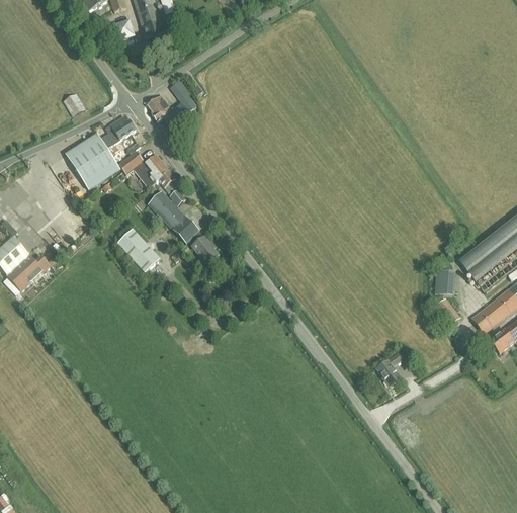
[(106,0),(83,0),(88,10),(95,6),(98,7),(101,5),(100,3),(106,0)]
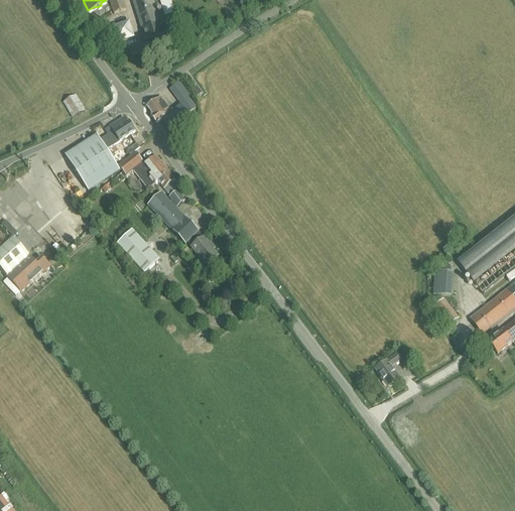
[(110,0),(113,10),(126,6),(124,0),(110,0)]
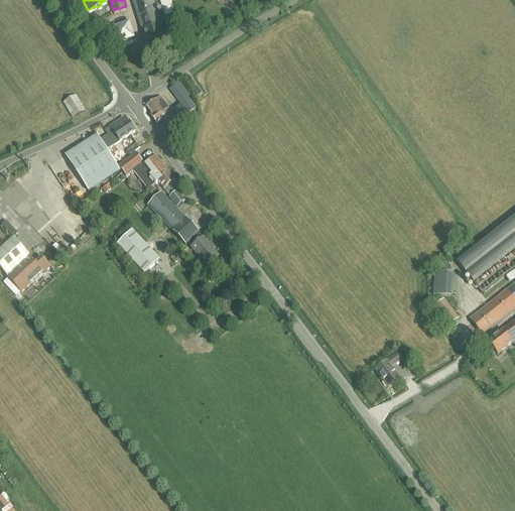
[(144,34),(148,48),(174,40),(169,26),(167,18),(160,20),(155,5),(153,0),(133,0),(136,11),(144,34)]
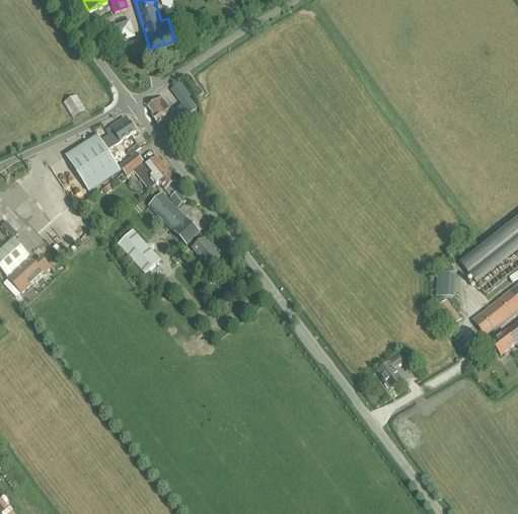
[(162,0),(165,11),(175,8),(172,0),(162,0)]
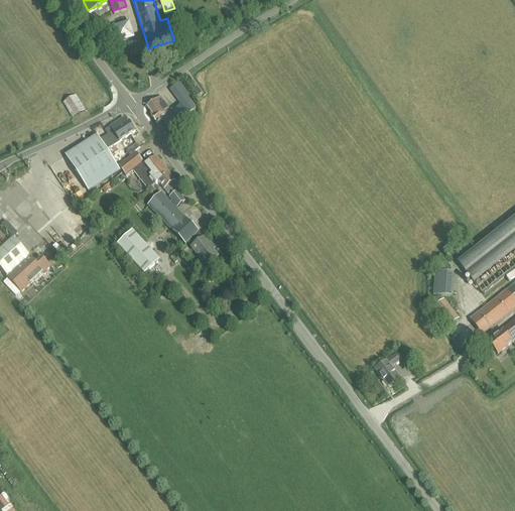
[(113,21),(119,38),(135,33),(130,16),(113,21)]
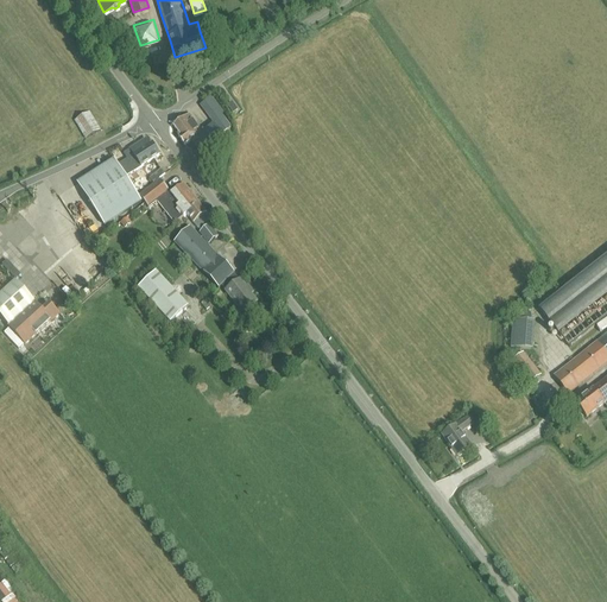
[(219,131),(228,124),(219,111),(221,109),(210,94),(200,101),(213,120),(201,128),(188,111),(172,121),(179,131),(177,133),(183,141),(189,138),(202,154),(225,138),(219,131)]
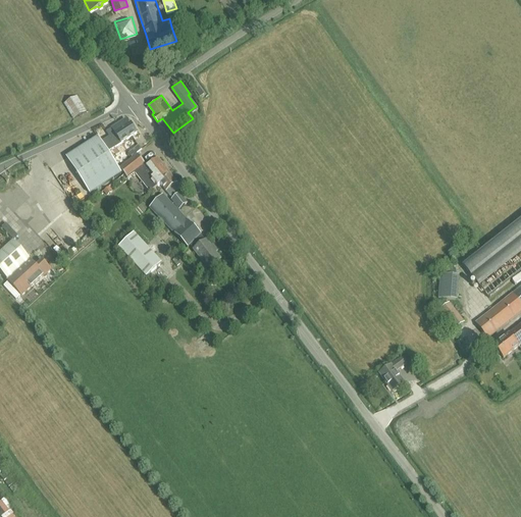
[(200,95),(203,92),(199,86),(195,88),(200,95)]
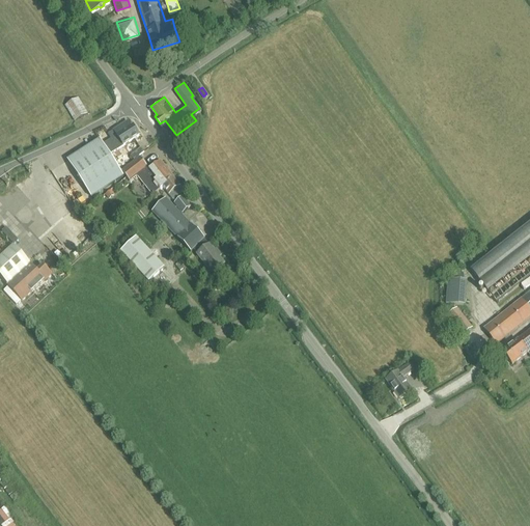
[(65,102),(74,117),(86,110),(77,94),(65,102)]
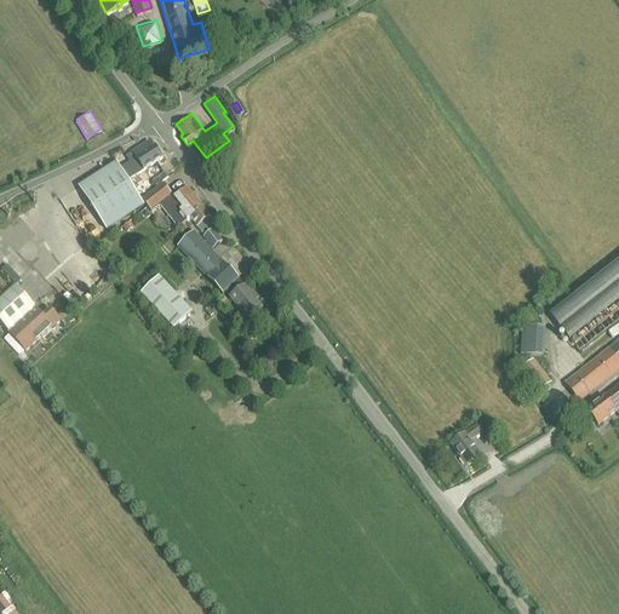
[(130,159),(119,166),(126,177),(161,155),(152,141),(149,142),(147,138),(131,148),(131,149),(125,153),(130,159)]
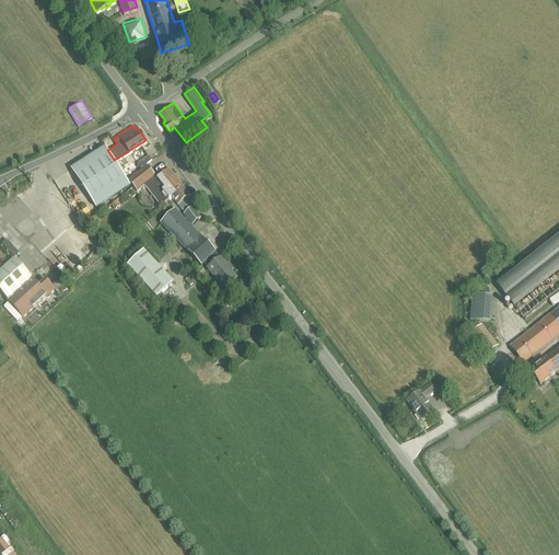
[(129,183),(114,160),(107,150),(103,145),(70,165),(80,180),(96,205),(129,183)]
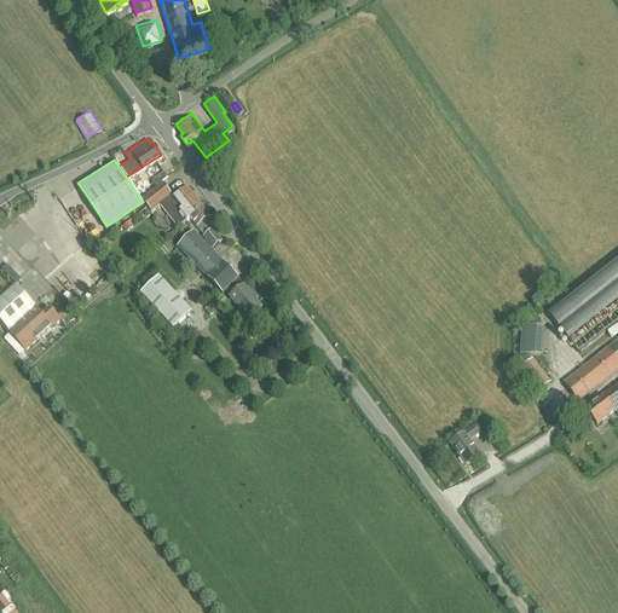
[(156,181),(168,172),(163,167),(151,177),(156,181)]
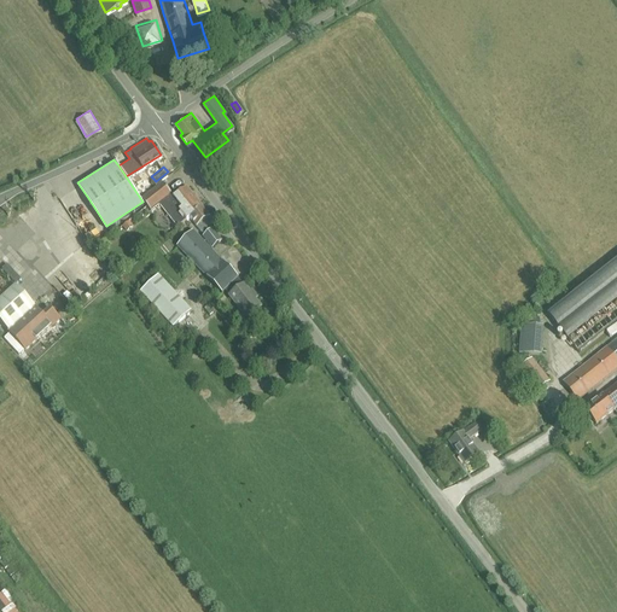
[(185,216),(188,214),(202,204),(186,184),(173,193),(161,179),(140,196),(150,208),(158,202),(176,223),(185,216)]
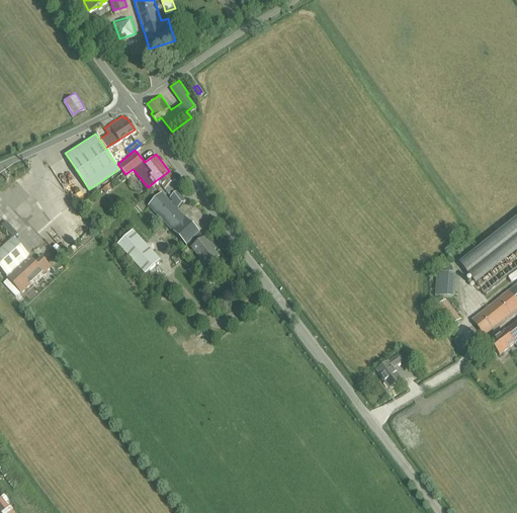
[(178,182),(169,171),(158,179),(170,194),(169,195),(177,205),(185,198),(175,185),(178,182)]
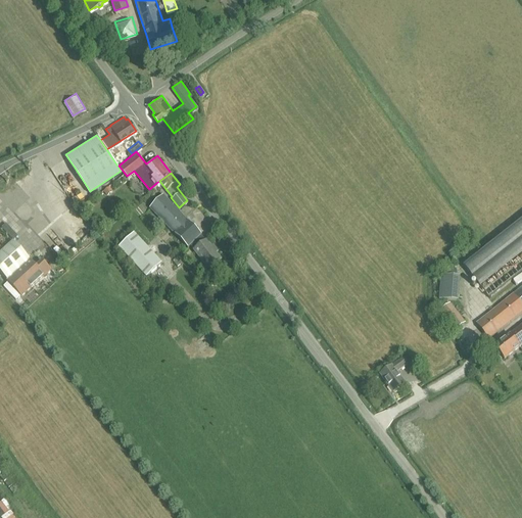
[(212,262),(220,256),(205,237),(204,238),(200,233),(200,232),(162,193),(149,205),(187,245),(189,242),(201,259),(199,260),(206,269),(215,264),(212,262)]
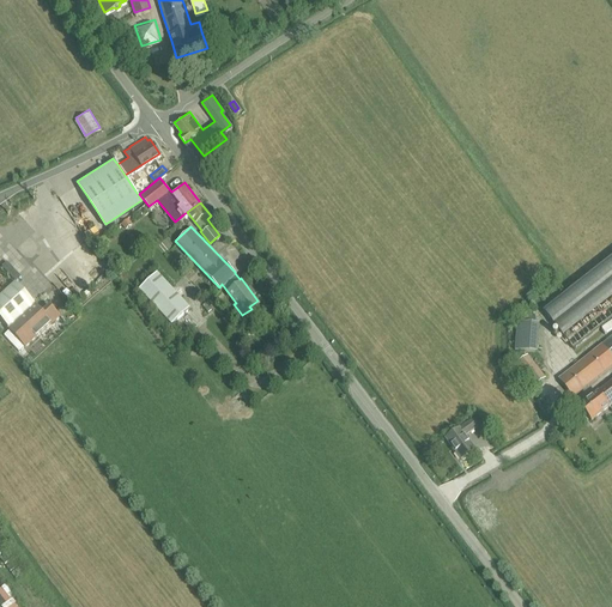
[(573,345),(611,313),(611,252),(543,308),(573,345)]
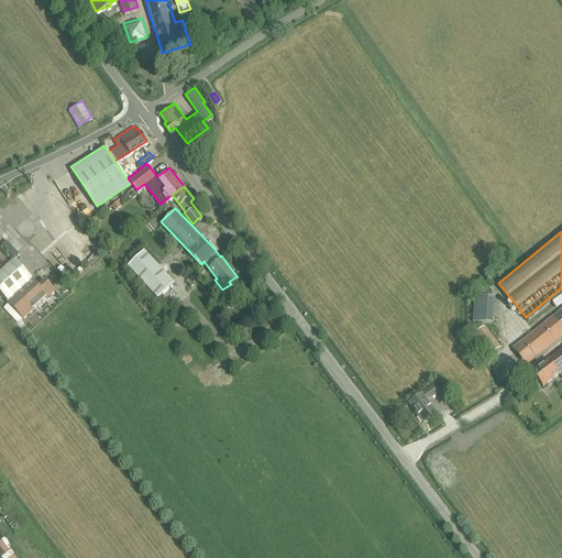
[(7,238),(1,242),(14,255),(19,251),(7,238)]
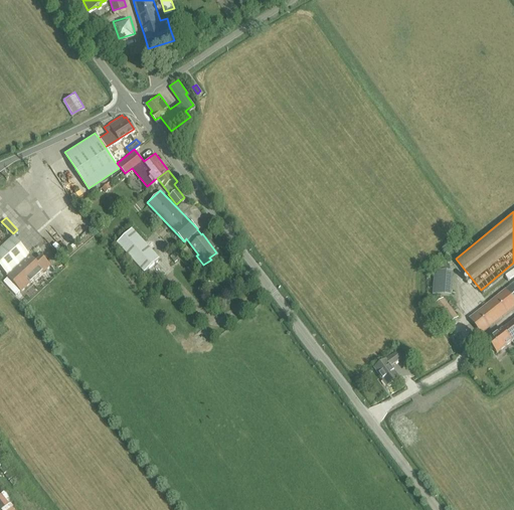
[(117,240),(143,270),(159,256),(132,226),(117,240)]
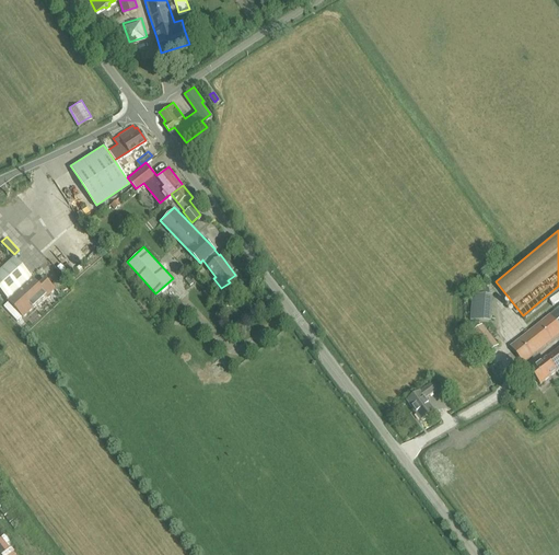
[(13,255),(0,267),(0,289),(8,297),(7,298),(8,299),(3,304),(18,319),(22,313),(23,314),(47,291),(48,292),(55,286),(45,276),(38,281),(13,255)]
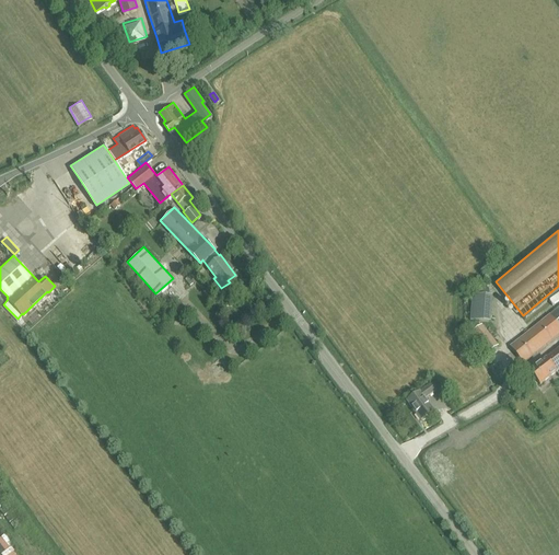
[(488,286),(484,280),(477,285),(477,290),(487,291),(488,286)]
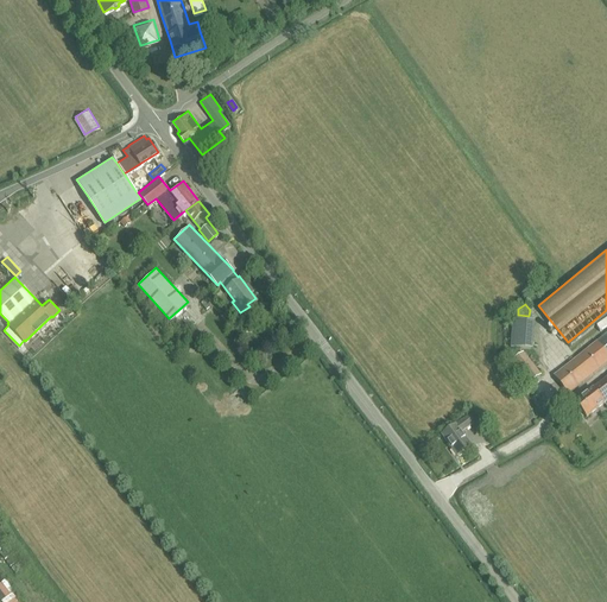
[(530,346),(531,317),(512,316),(511,343),(530,346)]
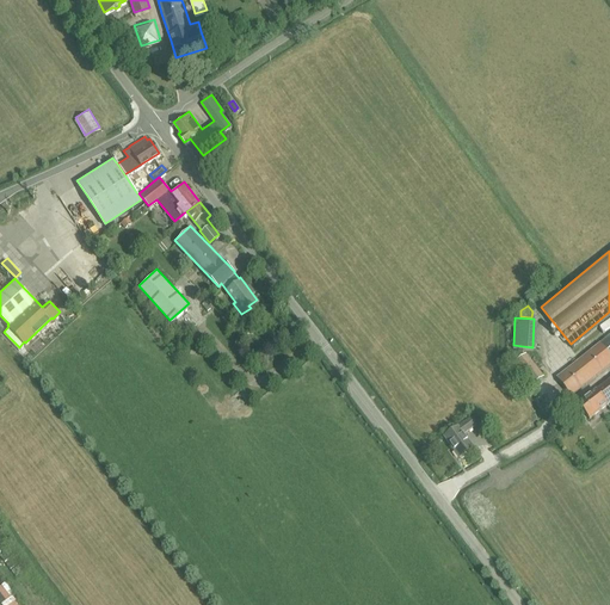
[(570,391),(609,359),(609,331),(556,375),(570,391)]
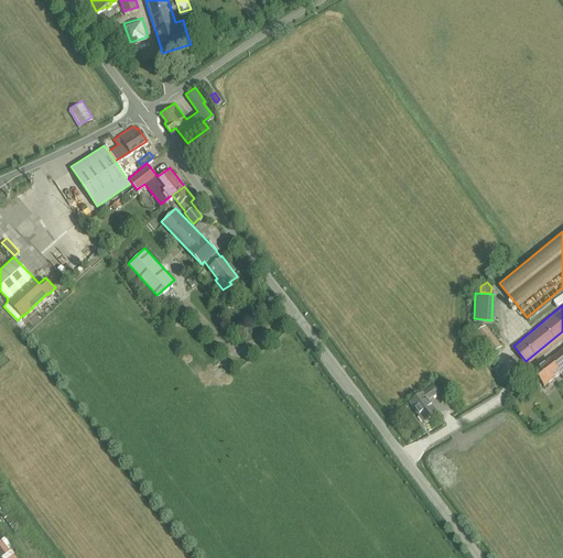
[(543,383),(562,367),(562,346),(533,369),(543,383)]
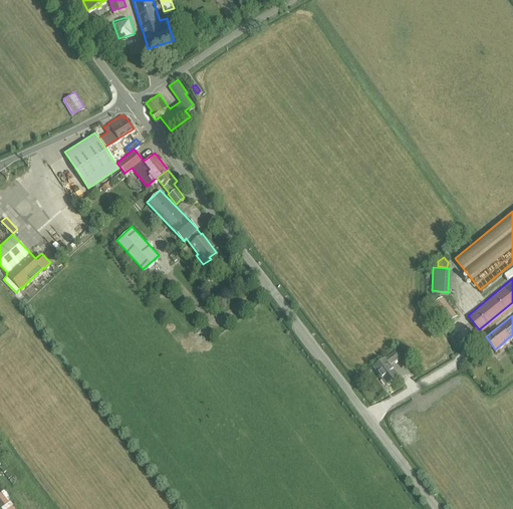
[(390,361),(400,354),(395,348),(386,355),(386,354),(372,364),(386,382),(398,372),(390,361)]
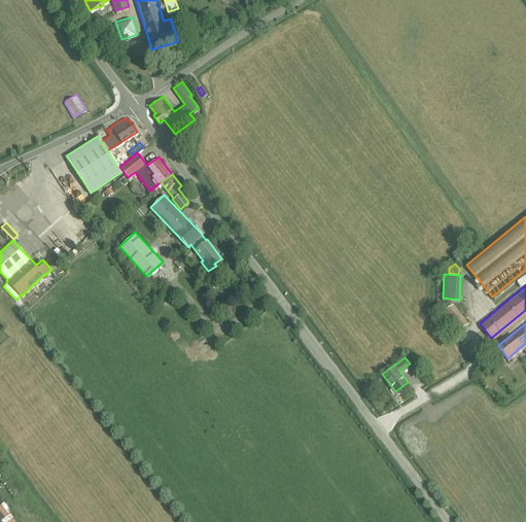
[(3,482),(13,475),(10,470),(0,478),(3,482)]
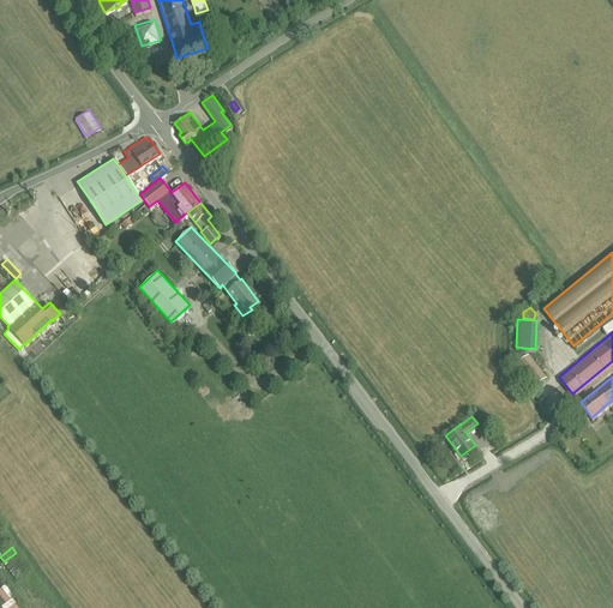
[(10,569),(19,561),(16,555),(5,564),(10,569)]
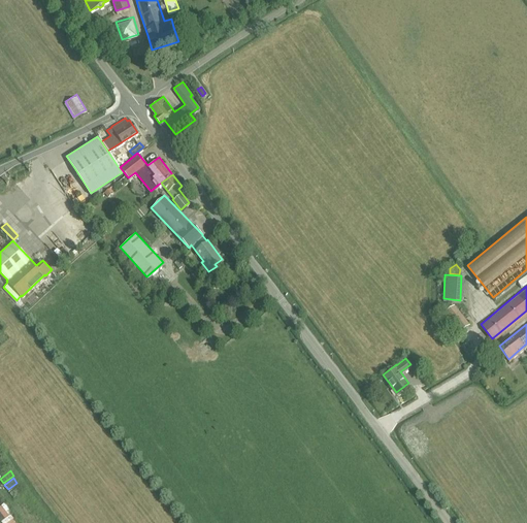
[(22,488),(18,484),(9,490),(12,495),(22,488)]
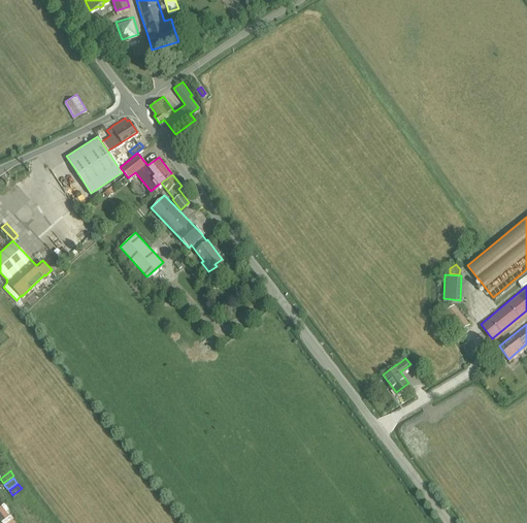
[(0,516),(4,522),(20,522),(21,522),(5,499),(0,501),(0,516)]
